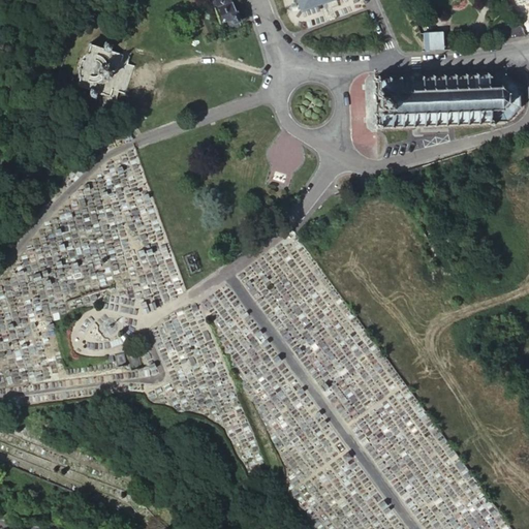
[(219,24),(226,22),(228,21),(231,27),(241,24),(232,2),(231,2),(230,0),(212,0),(215,8),(214,9),(219,24)]
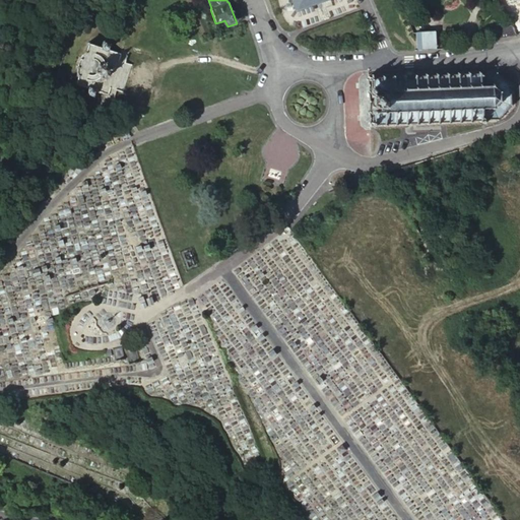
[(291,0),(297,11),(317,4),(315,0),(291,0)]
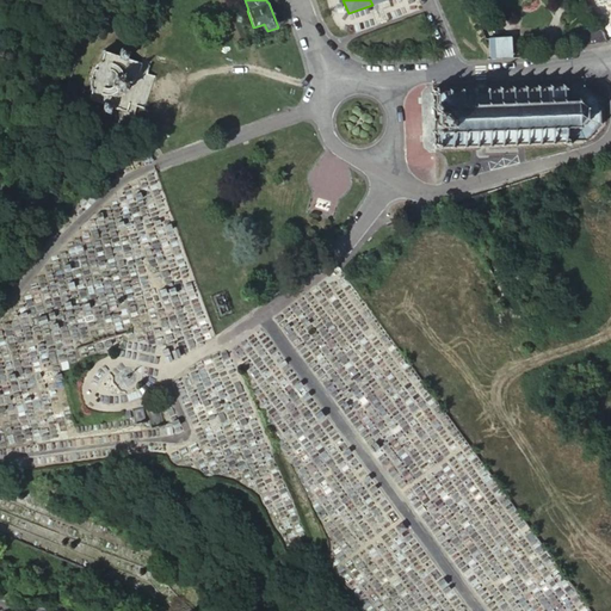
[(610,25),(600,30),(600,31),(605,41),(610,38),(610,25)]
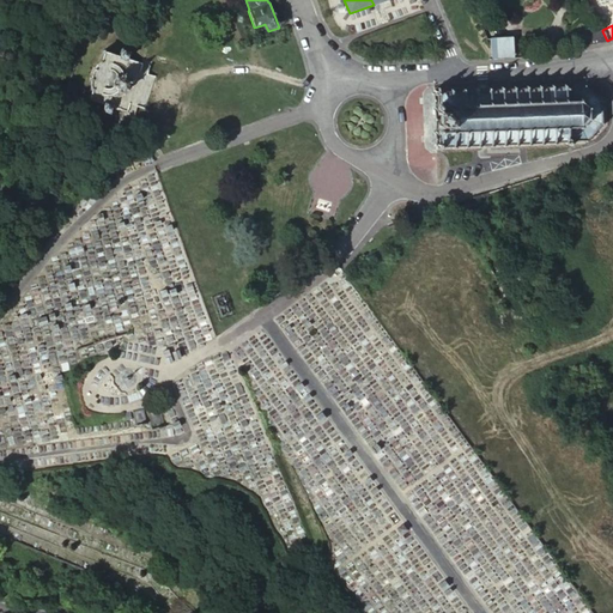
[(511,36),(490,37),(491,59),(496,58),(513,56),(511,36)]
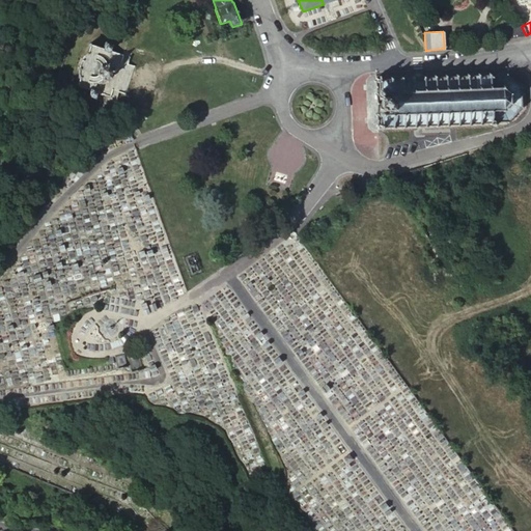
[(104,49),(90,45),(88,52),(87,52),(86,53),(85,54),(82,58),(80,61),(79,64),(79,66),(79,68),(78,71),(78,74),(79,76),(79,79),(77,86),(91,91),(90,96),(96,99),(99,93),(117,100),(119,92),(126,94),(136,66),(130,64),(132,57),(112,51),(113,47),(106,44),(104,49)]
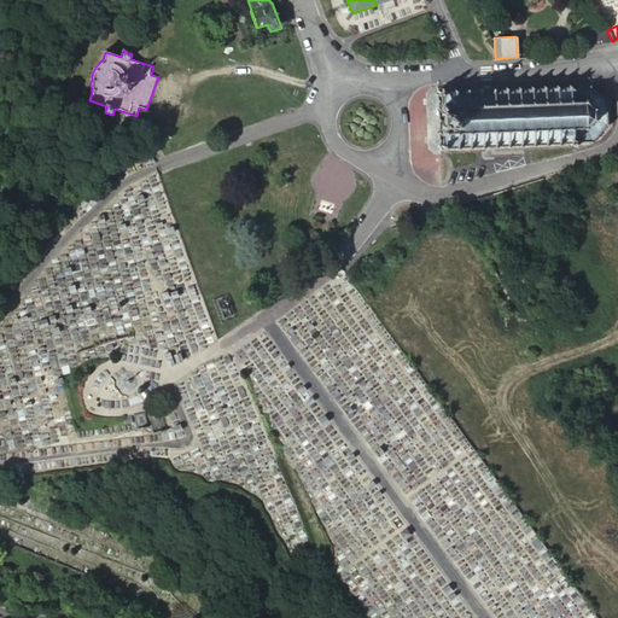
[(438,150),(438,152),(441,152),(442,153),(443,152),(443,150),(458,149),(458,151),(460,151),(460,149),(471,149),(471,150),(473,151),(473,149),(482,147),(482,151),(489,150),(497,150),(497,147),(508,146),(508,149),(511,149),(511,146),(513,146),(520,146),(520,149),(523,147),(523,145),(532,145),(534,147),(536,147),(535,145),(546,145),(546,146),(548,146),(548,144),(559,144),(559,146),(563,146),(561,144),(571,143),(571,145),(573,145),(575,147),(576,147),(578,147),(579,146),(581,145),(581,143),(592,141),(593,144),(595,143),(594,141),(606,124),(608,126),(608,123),(606,122),(606,104),(607,103),(606,100),(605,101),(590,87),(592,85),(589,85),(588,86),(577,87),(577,85),(576,83),(573,83),(572,85),(571,86),(569,86),(569,87),(559,88),(559,86),(557,86),(557,88),(546,88),(546,87),(543,87),(543,89),(532,89),(532,88),(530,87),(530,89),(520,91),(520,88),(518,88),(518,89),(514,91),(508,91),(507,88),(506,88),(506,91),(494,91),(494,88),(487,88),(479,89),(479,92),(471,92),(471,91),(468,91),(468,93),(458,93),(458,92),(455,91),(455,93),(453,93),(441,94),(441,92),(438,92),(436,92),(436,94),(437,121),(438,150)]
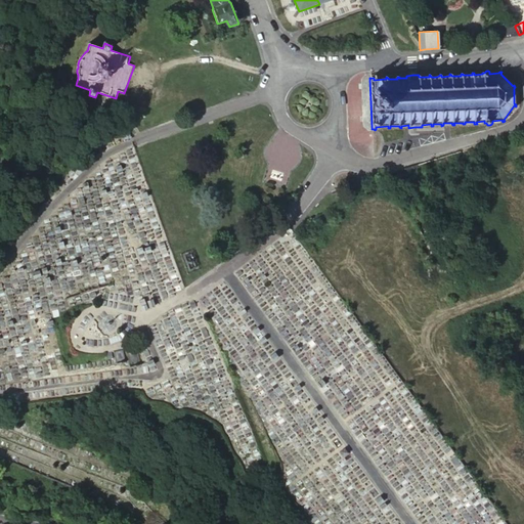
[(274,232),(271,227),(258,236),(261,242),(274,232)]
